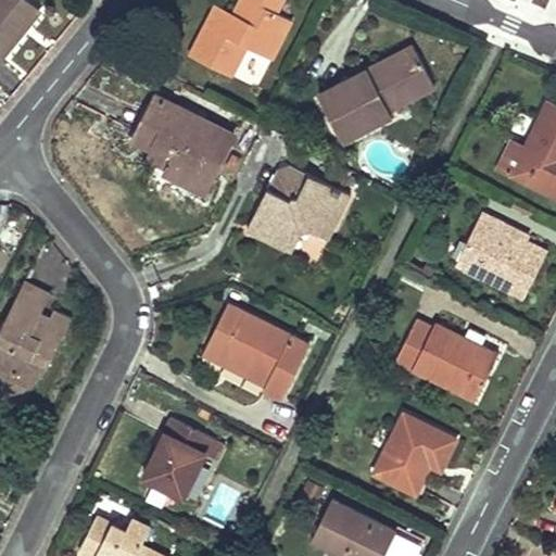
[(23,29),(40,10),(27,0),(0,0),(0,57),(1,59),(25,30),(23,29)]
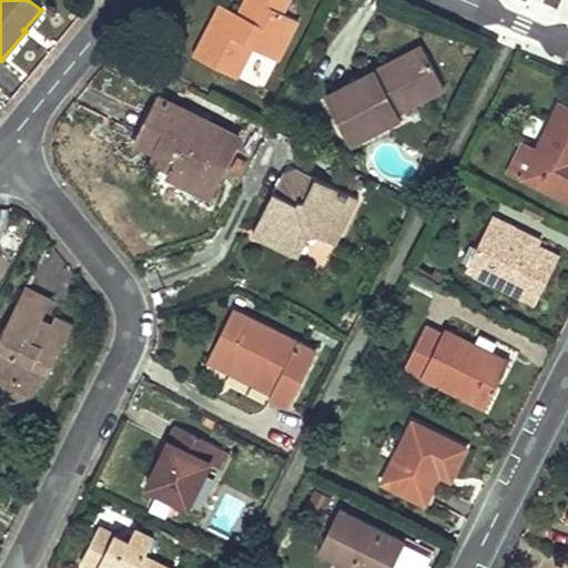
[(216,14),(195,56),(239,78),(253,49),(277,61),(298,21),(284,13),(290,0),(245,0),(239,13),(234,23),(216,14)]
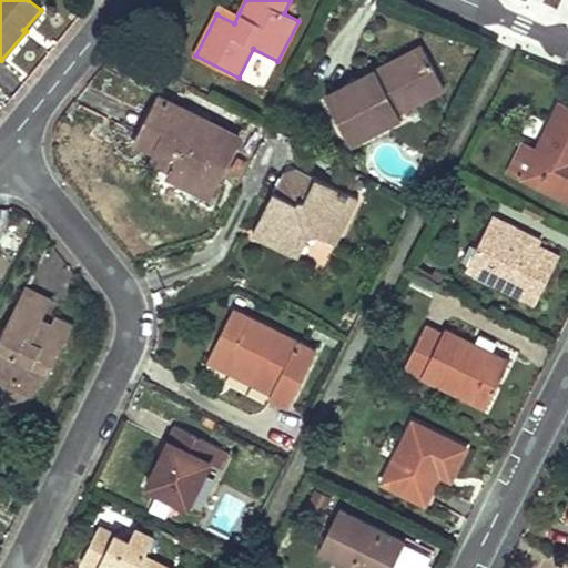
[(239,13),(221,6),(216,14),(234,23),(239,13)]
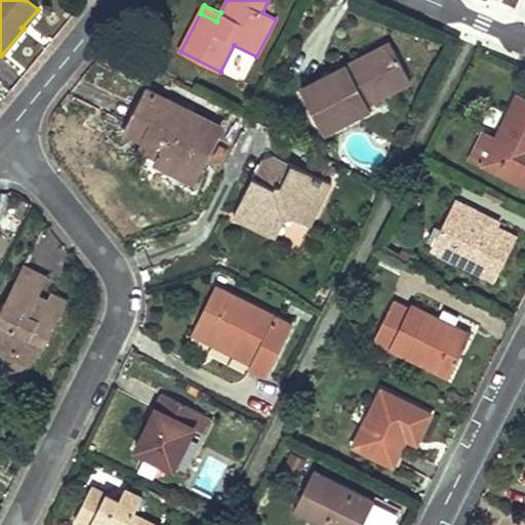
[(392,44),(350,66),(354,75),(361,72),(359,68),(395,50),(392,44)]
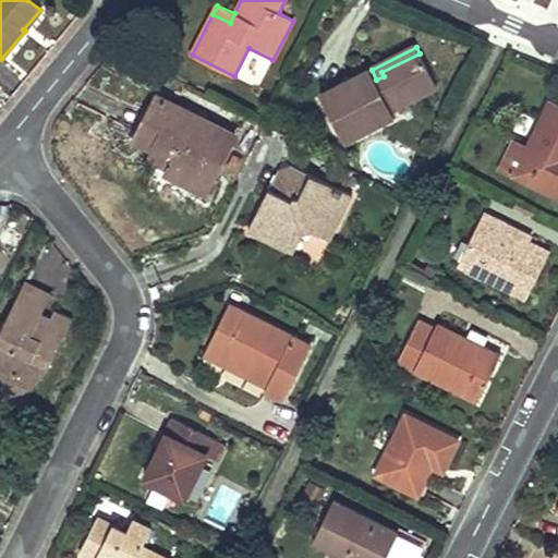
[(372,70),(322,95),(346,141),(395,116),(392,112),(437,88),(420,53),(381,72),(384,76),(376,80),(372,70)]
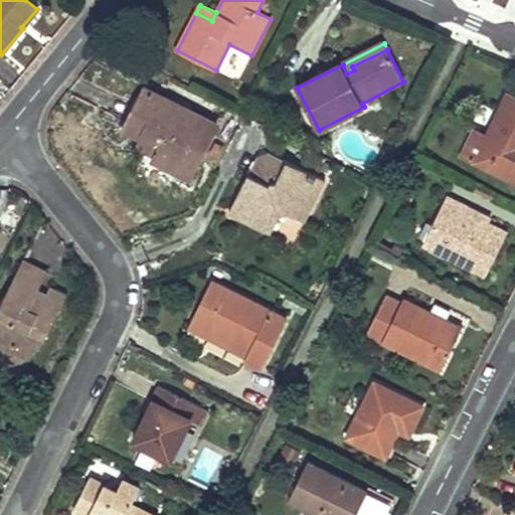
[(189,178),(216,126),(146,90),(128,124),(163,142),(156,155),(154,159),(189,178)]
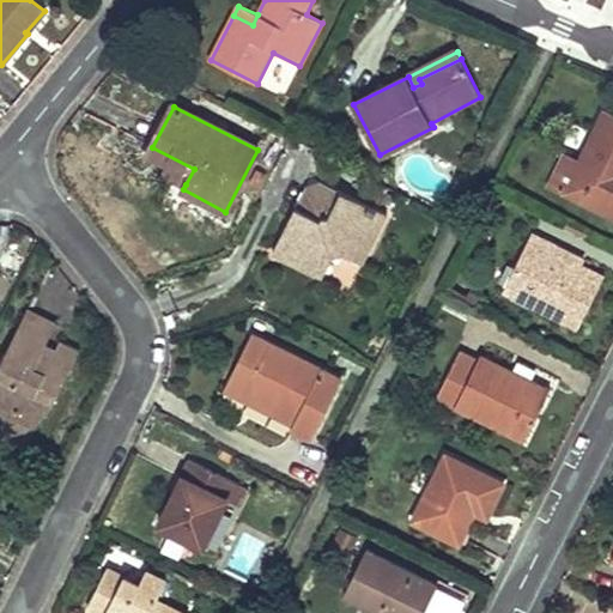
[(580,164),(564,157),(550,186),(566,194),(612,214),(612,117),(605,115),(580,164)]
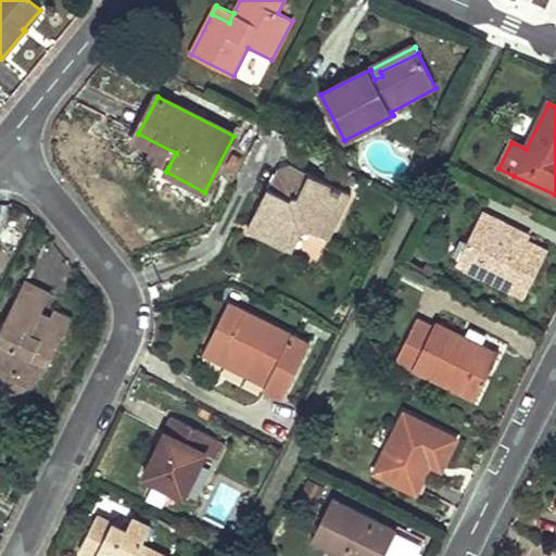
[(176,153),(138,134),(134,141),(153,152),(149,159),(168,167),(176,153)]
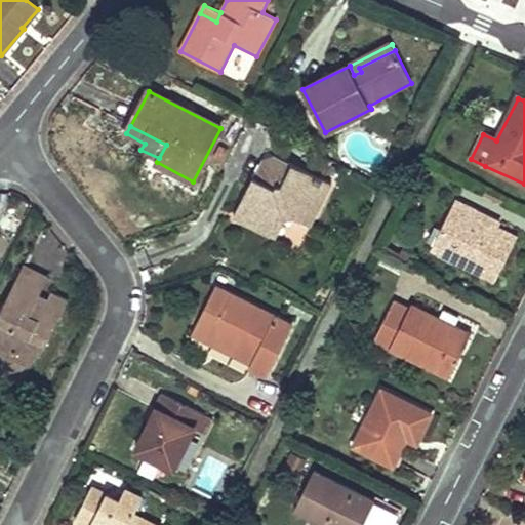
[(261,161),(235,216),(276,236),(284,221),(293,217),(310,226),(332,185),(278,156),(261,161)]
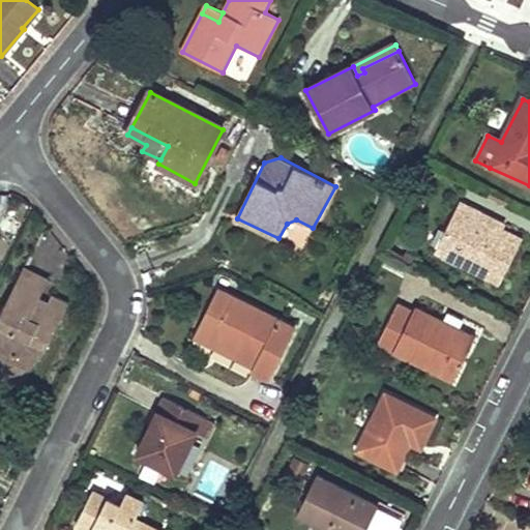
[(480,210),(461,201),(438,248),(473,265),(470,269),(501,284),(523,239),(502,230),(476,217),(480,210)]
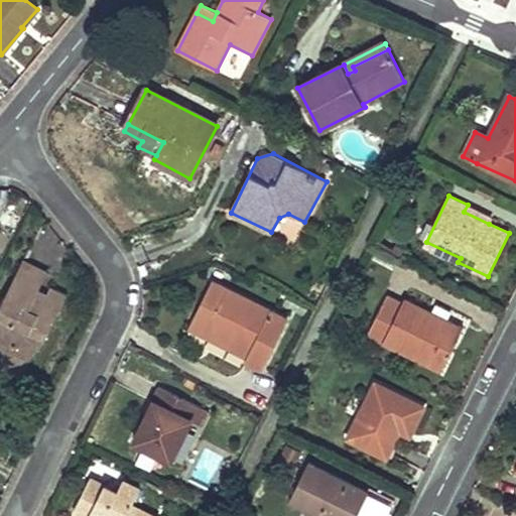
[(491,218),(468,205),(464,212),(489,224),(491,218)]
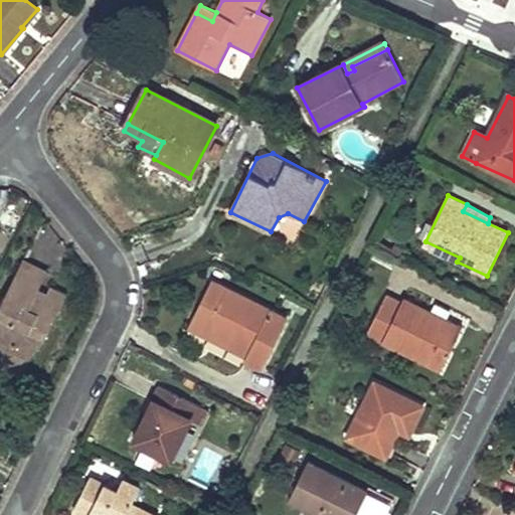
[(460,258),(425,241),(423,246),(457,262),(460,258)]
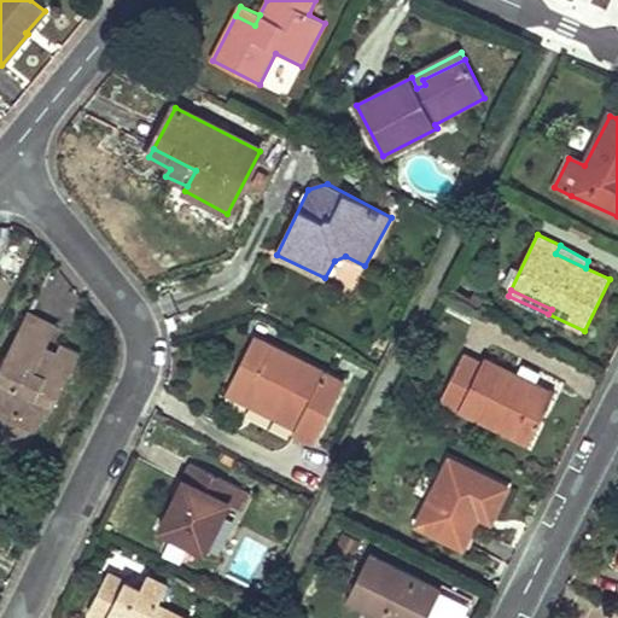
[(46,351),(56,332),(25,318),(0,367),(0,406),(1,406),(9,430),(21,436),(38,431),(35,421),(51,418),(81,355),(62,344),(56,356),(46,351)]
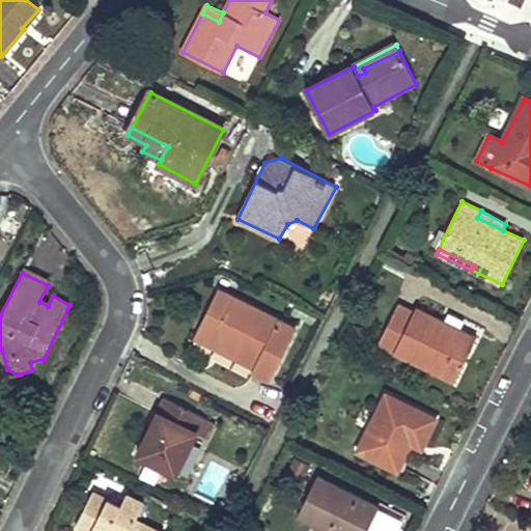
[(271,380),(297,328),(220,288),(198,331),(258,360),(255,367),(253,370),(271,380)]
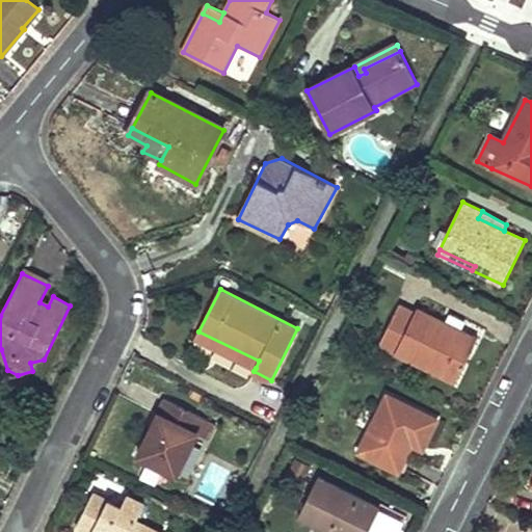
[(400,304),(380,344),(455,380),(476,339),(461,330),(459,335),(439,324),(440,321),(418,309),(415,313),(400,304)]
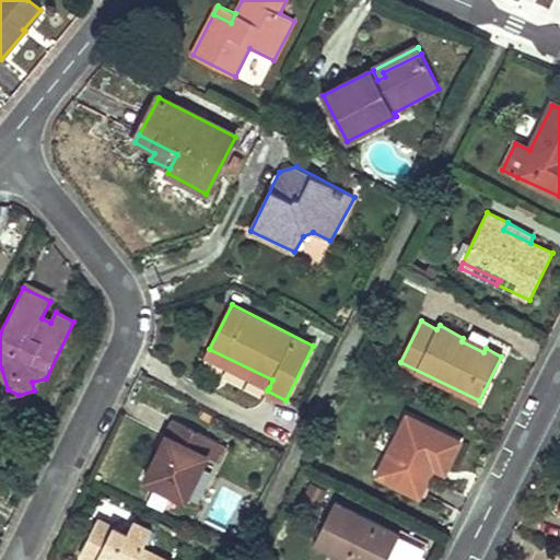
[(272,380),(209,349),(206,357),(269,387),(272,380)]
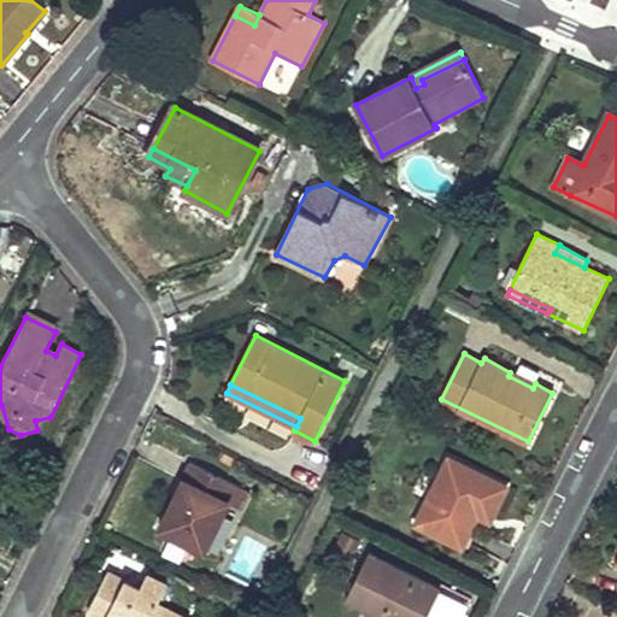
[(507,489),(450,460),(417,522),(465,546),(480,515),(491,519),(507,489)]
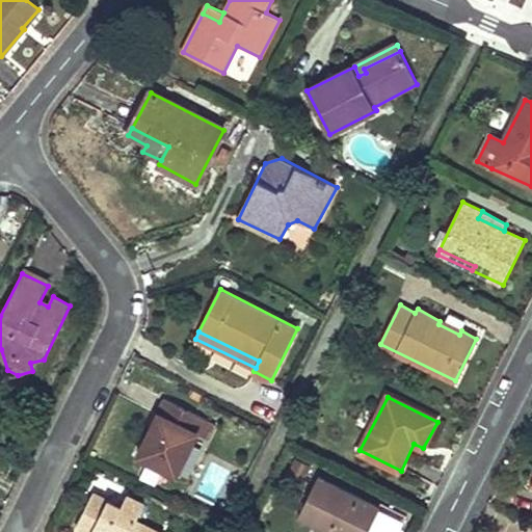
[(138,454),(177,473),(191,445),(204,420),(164,399),(155,416),(159,419),(153,431),(150,430),(138,454)]
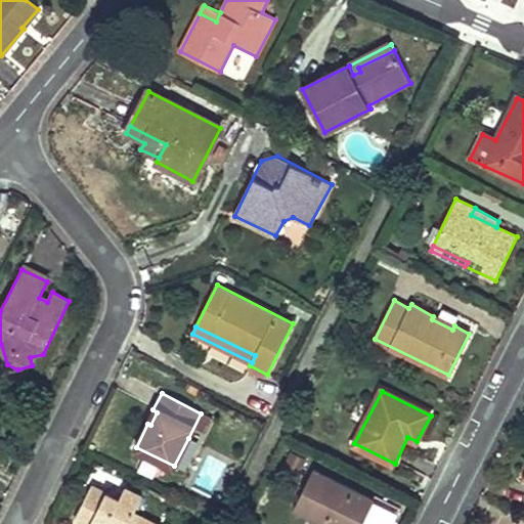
[(211,419),(201,413),(188,438),(198,442),(211,419)]
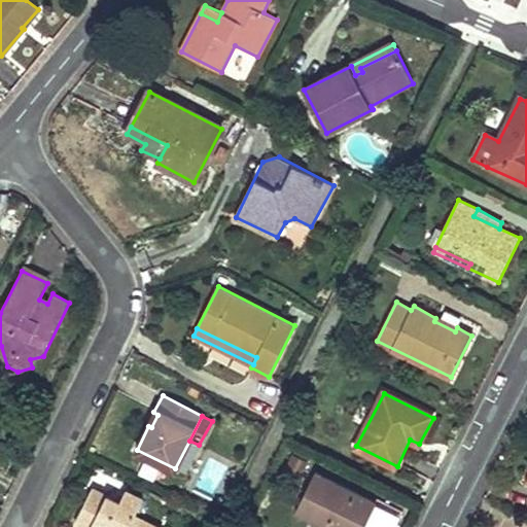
[(364,526),(377,503),(315,473),(296,512),(326,526),(364,526)]
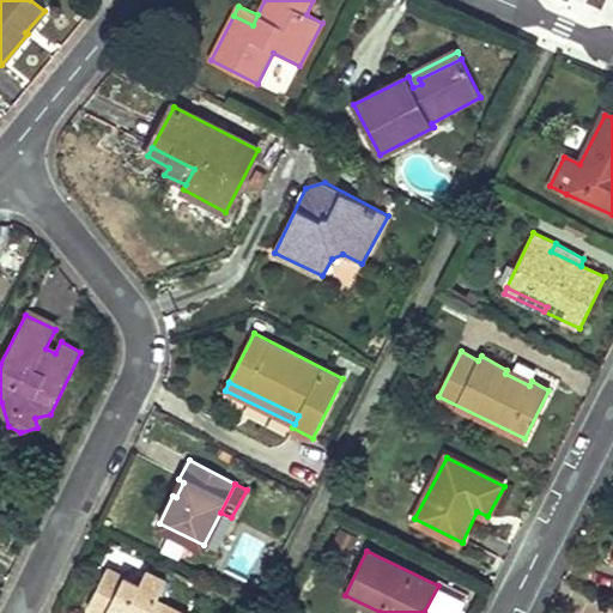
[(139,584),(108,569),(90,606),(102,612),(184,612),(157,600),(167,582),(147,571),(139,584)]
